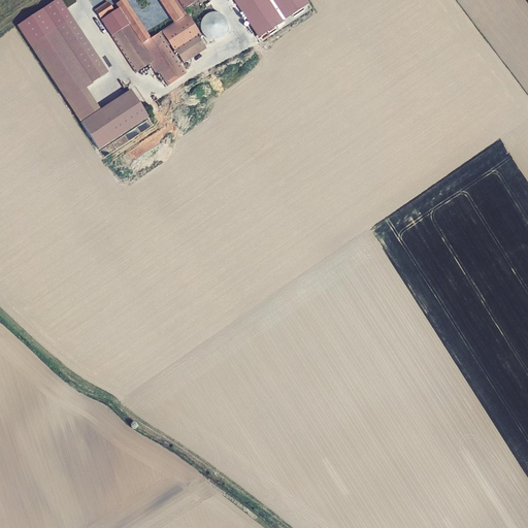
[(54,0),(14,26),(69,106),(89,93),(86,89),(93,84),(92,83),(108,72),(59,0),(54,0)]
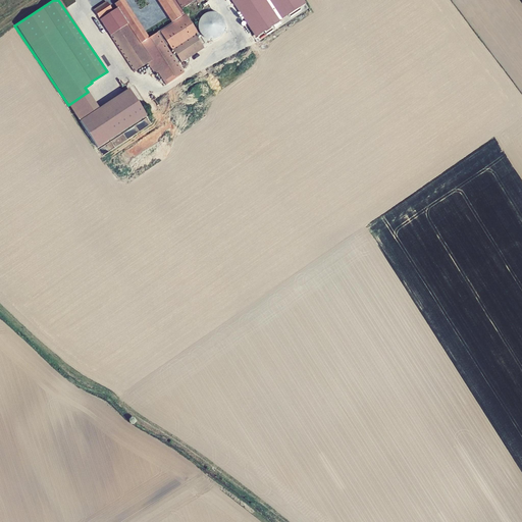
[(135,72),(147,64),(152,60),(167,84),(184,72),(161,38),(154,28),(146,33),(123,0),(120,0),(114,4),(116,8),(112,11),(106,1),(93,10),(135,72)]
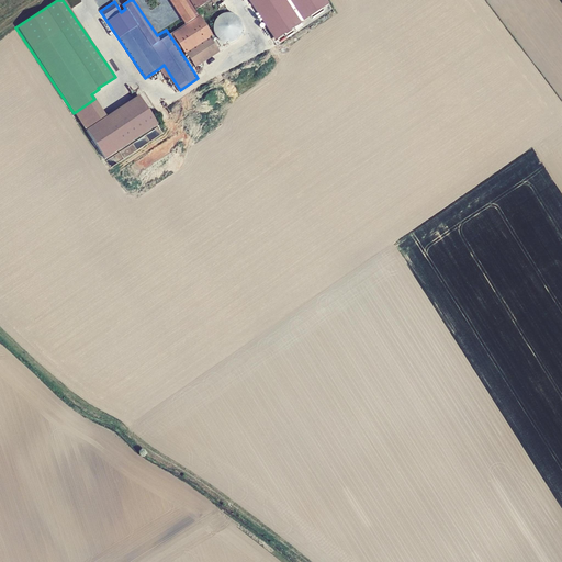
[(168,0),(181,19),(195,10),(188,0),(168,0)]
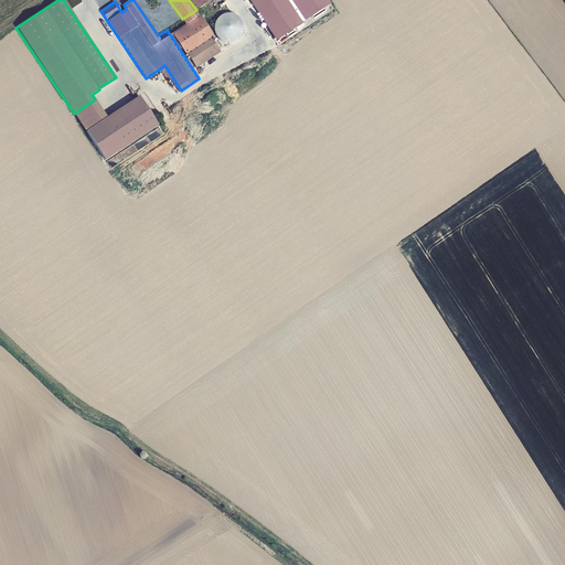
[(189,0),(196,10),(196,9),(198,10),(213,0),(214,0),(219,6),(225,1),(224,0),(189,0)]
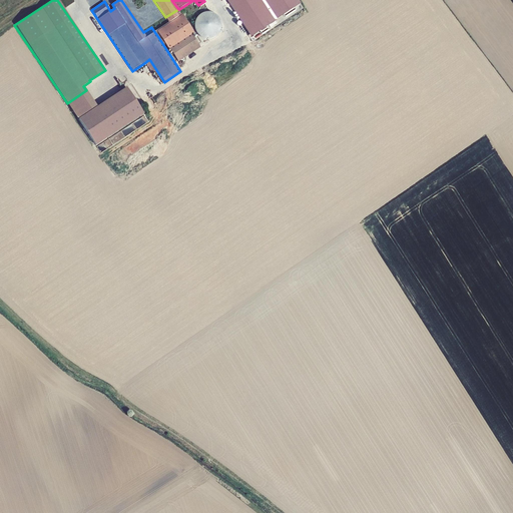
[(262,0),(227,0),(251,36),(276,20),(262,0)]
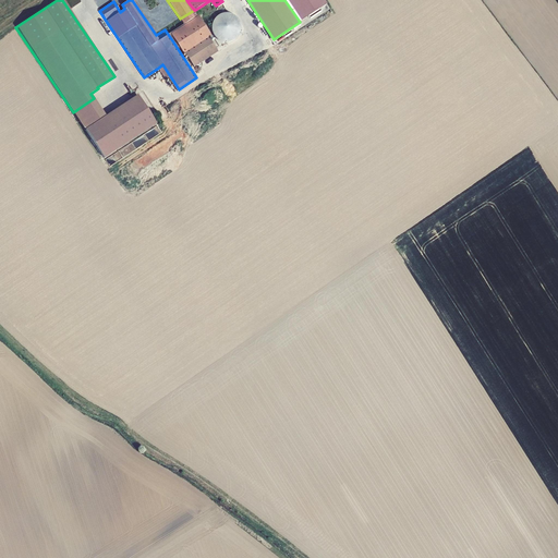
[(322,0),(284,0),(300,22),(326,5),(322,0)]
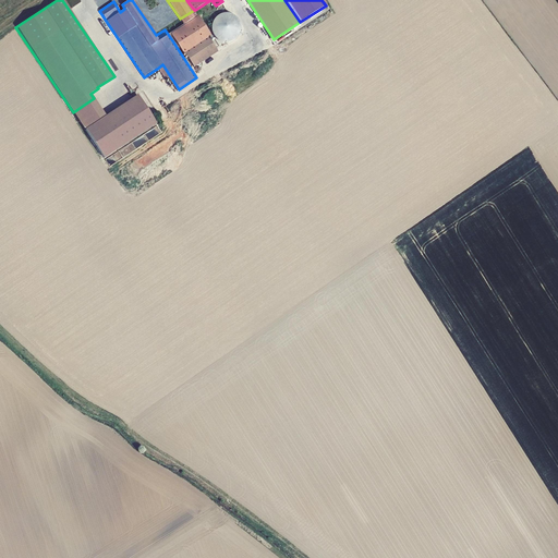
[(194,10),(180,19),(165,29),(172,40),(174,39),(183,53),(184,52),(194,67),(218,51),(209,37),(211,35),(195,10),(194,9),(194,10)]
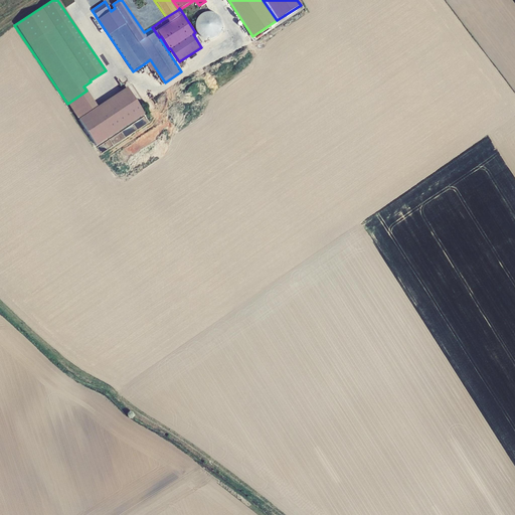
[(164,83),(165,82),(150,59),(145,63),(153,73),(156,71),(164,83)]
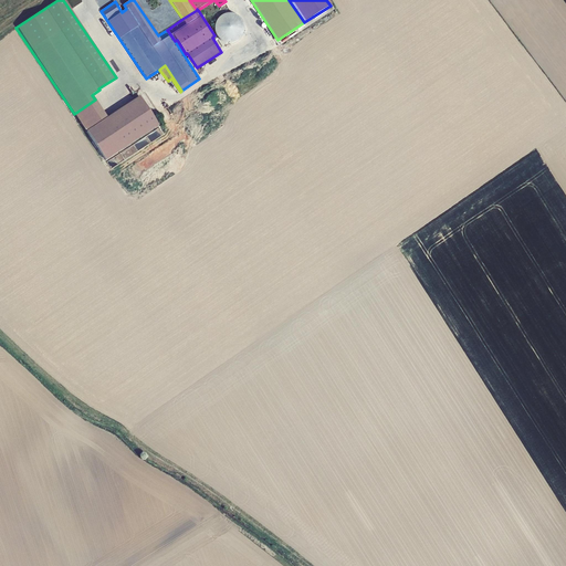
[(107,117),(109,122),(143,100),(140,96),(107,117)]
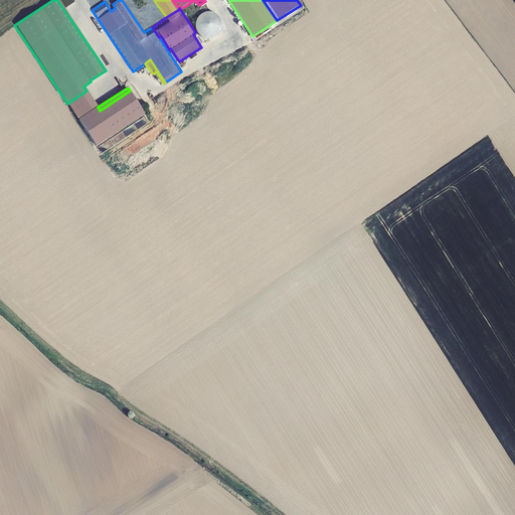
[(77,119),(78,119),(81,123),(100,111),(98,107),(87,91),(67,104),(77,119)]
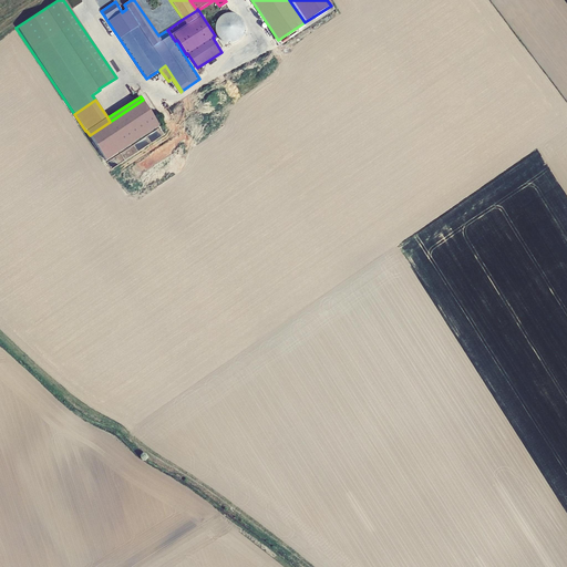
[(110,122),(90,135),(106,161),(160,125),(143,100),(110,122)]
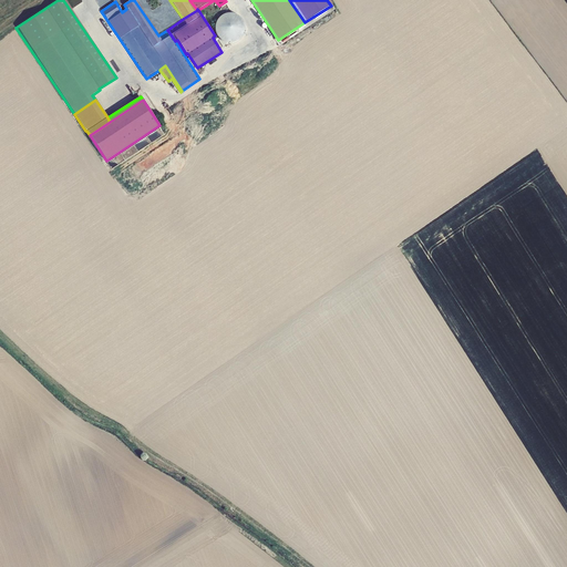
[(135,144),(140,151),(165,135),(161,127),(135,144)]
